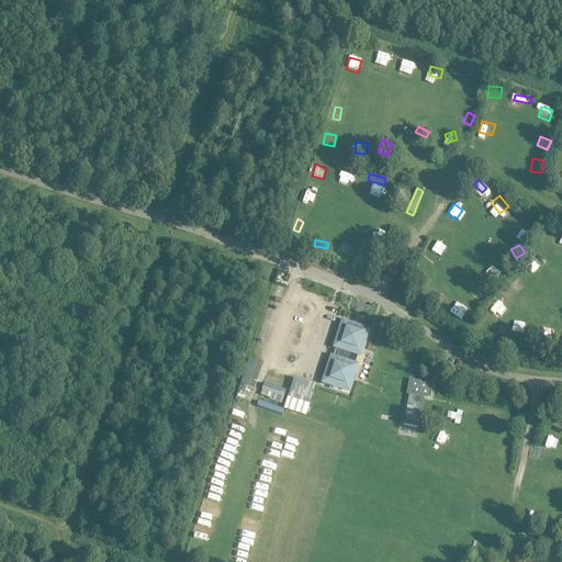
[(535,255),(544,261),(550,251),(540,245),(535,255)]
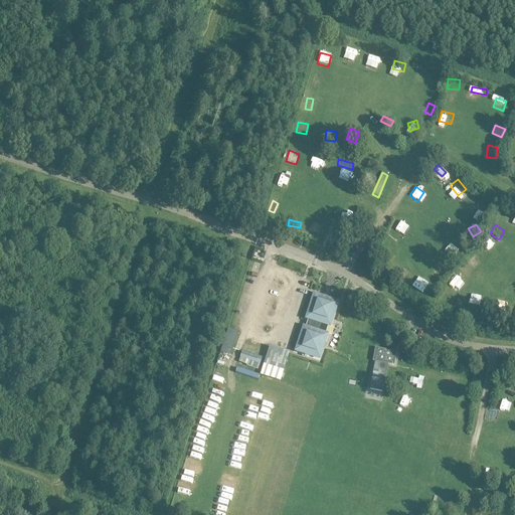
[(398,243),(404,234),(395,228),(389,237),(398,243)]
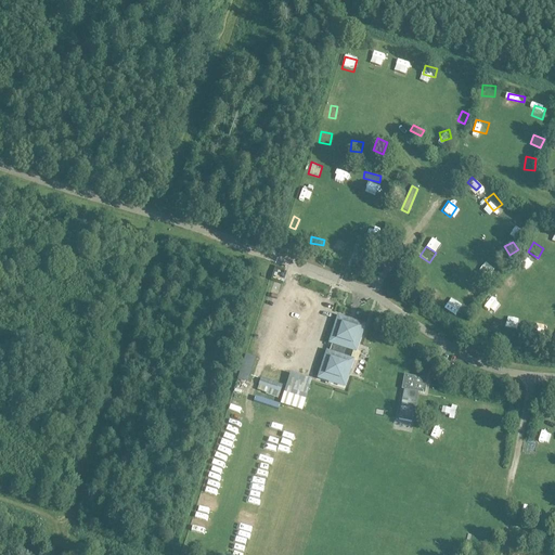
[(487,271),(491,274),(497,266),(492,262),(487,271)]
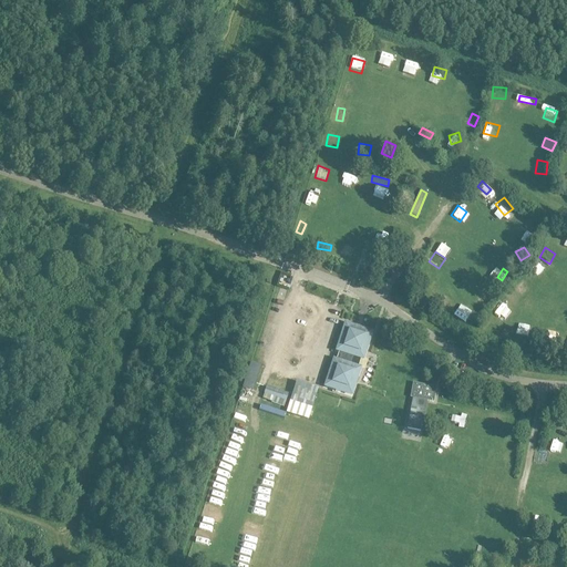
[(527,285),(534,275),(527,270),(521,279),(527,285)]
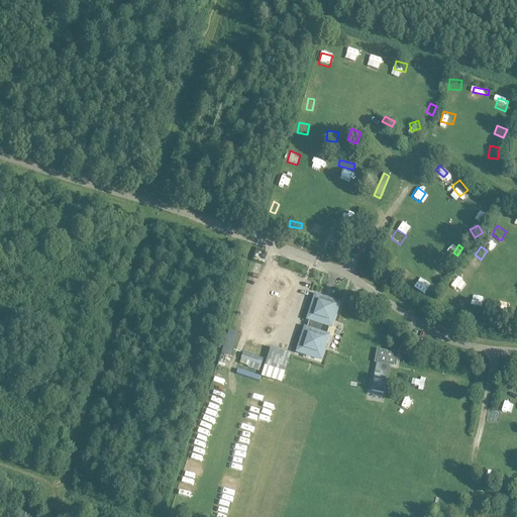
[(263,260),(266,251),(259,249),(256,257),(263,260)]
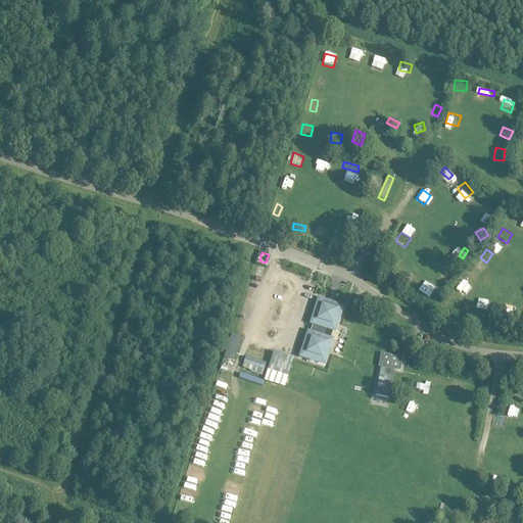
[(440,274),(448,281),(454,275),(446,268),(440,274)]
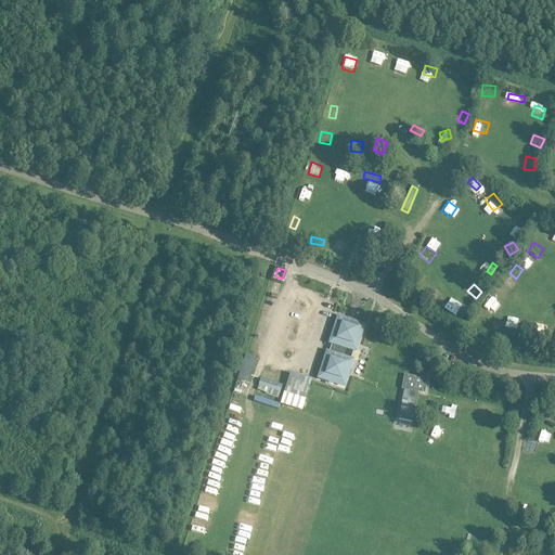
[(492,294),(502,298),(505,291),(497,286),(492,294)]
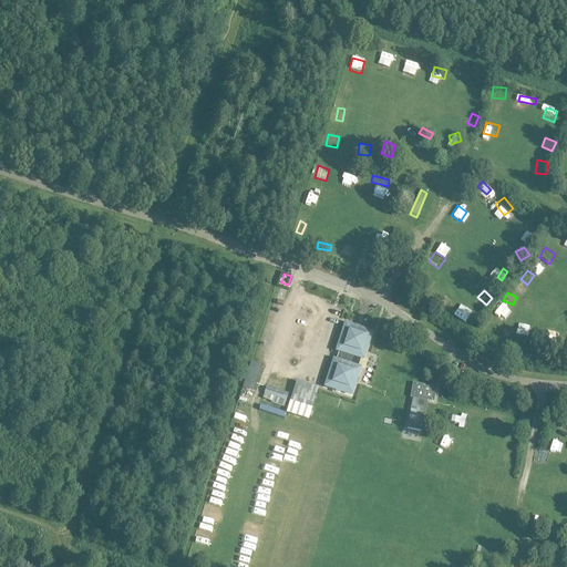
[(269,338),(276,317),(268,315),(263,336),(269,338)]
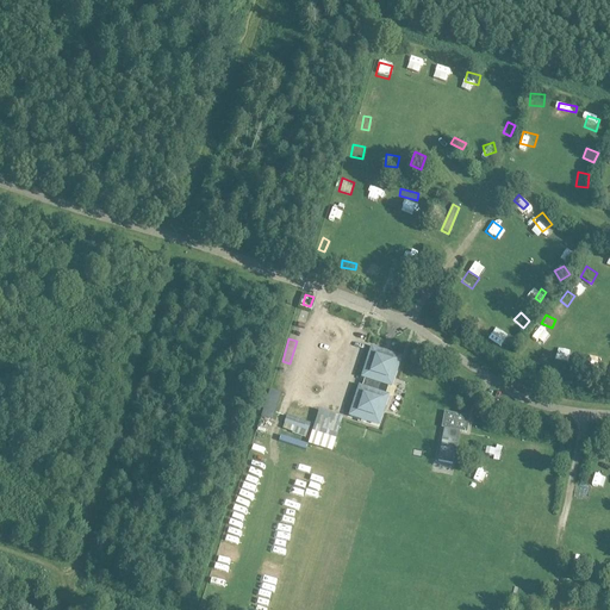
[(399,359),(372,349),(362,378),(365,378),(361,388),(359,387),(350,416),(378,425),(387,397),(385,396),(388,386),(391,386),(399,359)]
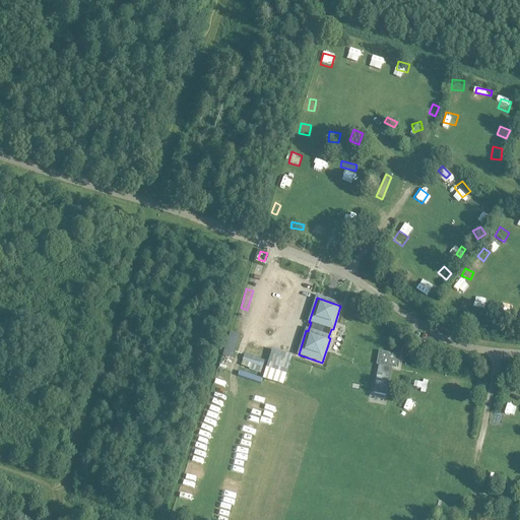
[(485,307),(485,298),(474,299),(474,308),(485,307)]
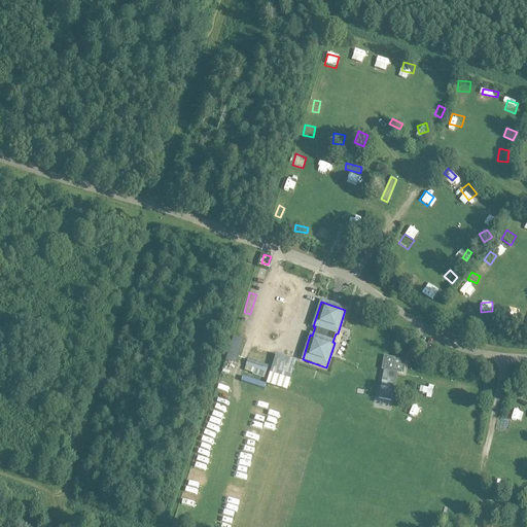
[(508,314),(517,316),(519,306),(511,304),(508,314)]
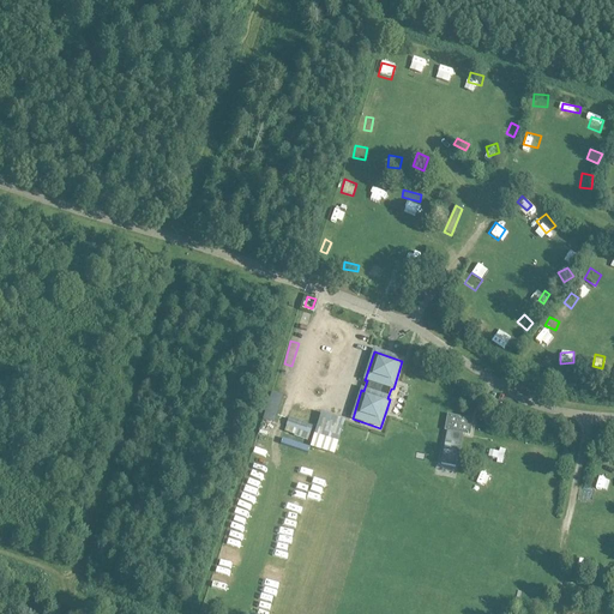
[(271,392),(263,420),(275,425),(283,397),(271,392)]
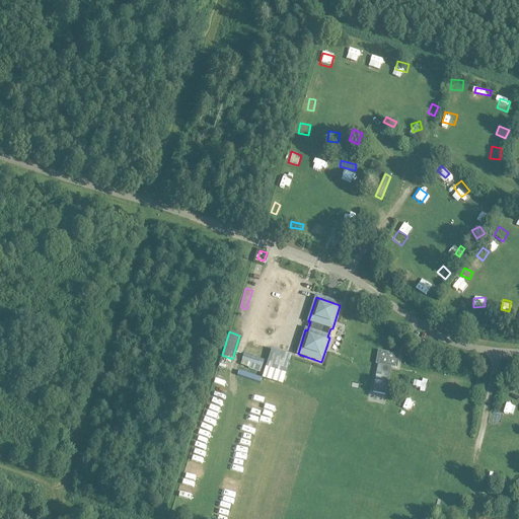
[(285,354),(267,347),(261,363),(280,369),(285,354)]
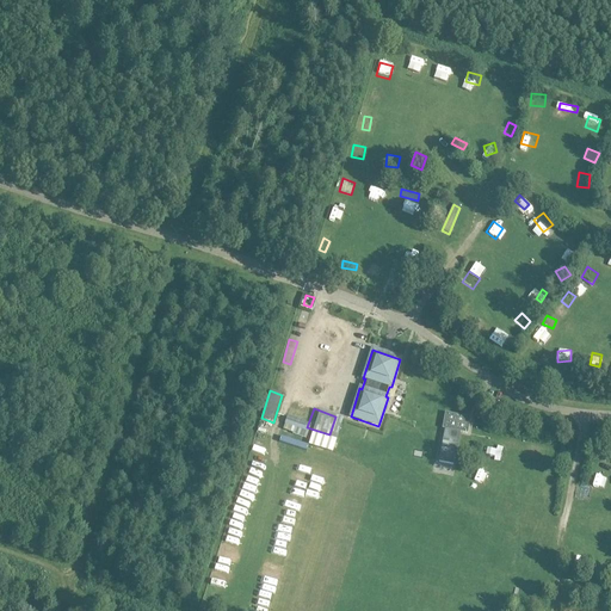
[(445,430),(466,433),(469,419),(448,414),(445,430)]
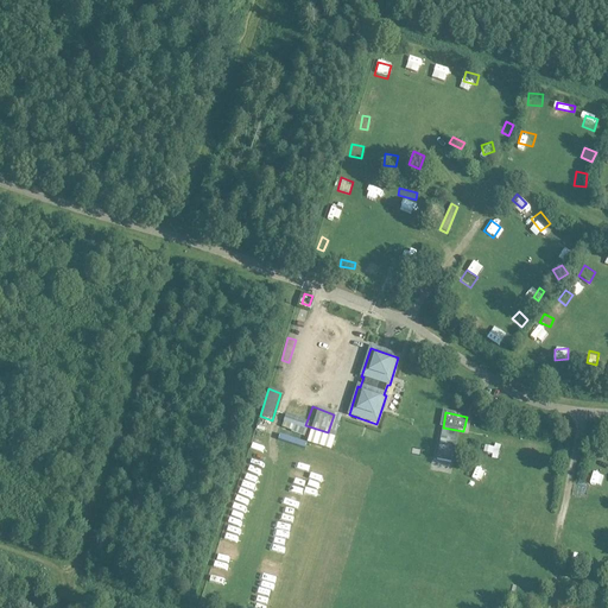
[(302,429),(304,422),(286,415),(282,426),(291,430),(292,425),(302,429)]
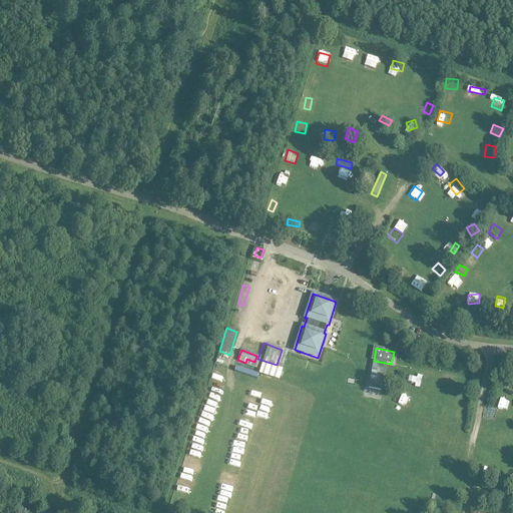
[(382,372),(372,370),(369,388),(379,390),(382,372)]
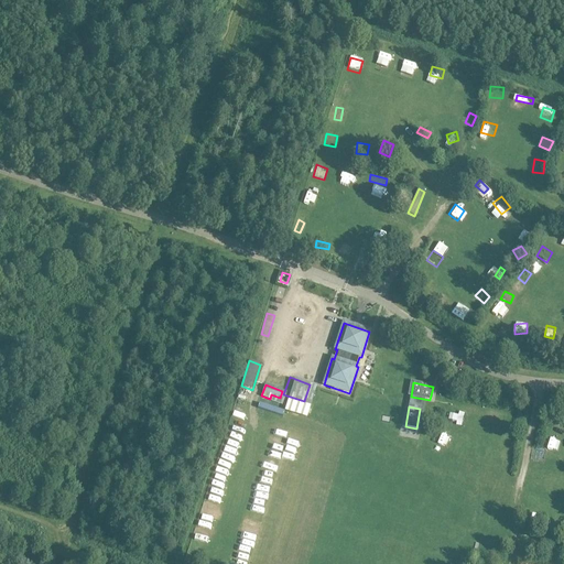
[(235,411),(234,418),(247,421),(248,414),(235,411)]
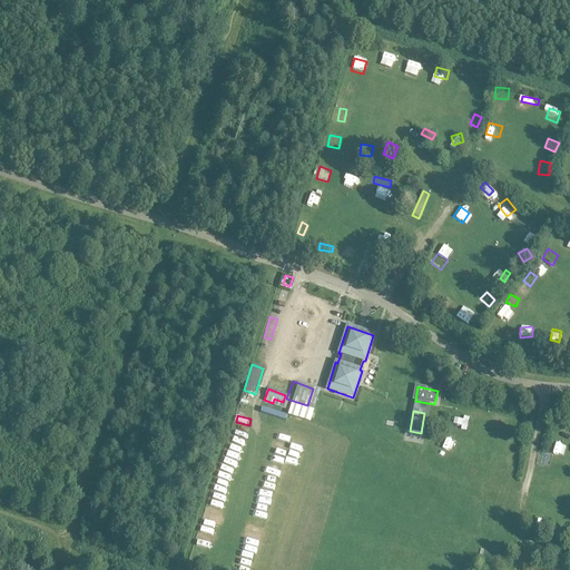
[(241,425),(237,430),(247,435),(249,430),(241,425)]
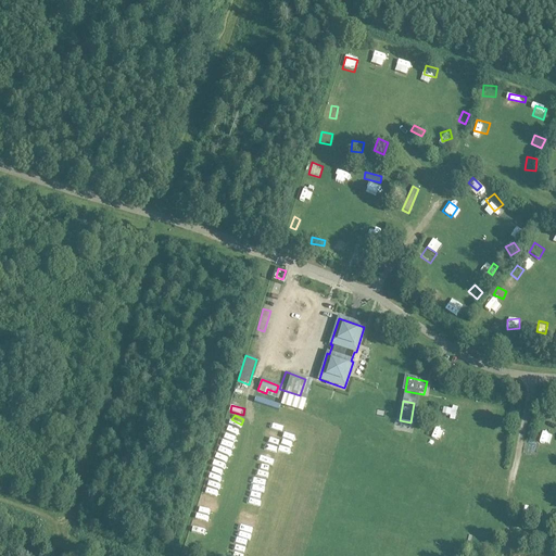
[(447,427),(450,418),(440,415),(438,425),(447,427)]
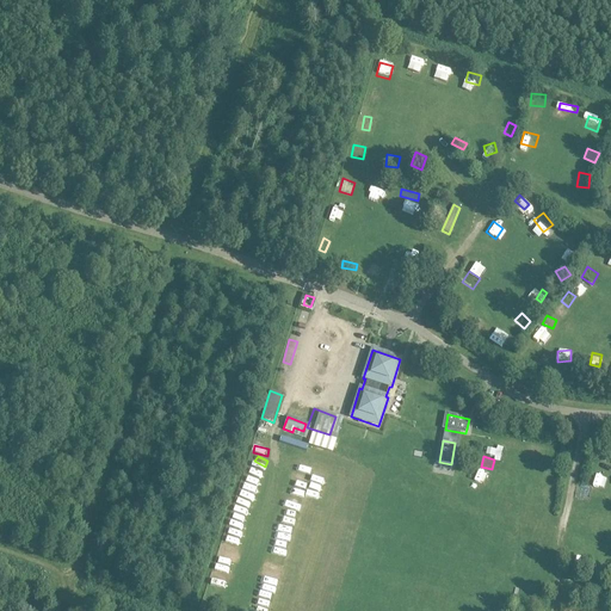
[(392,463),(389,470),(408,474),(409,466),(392,463)]
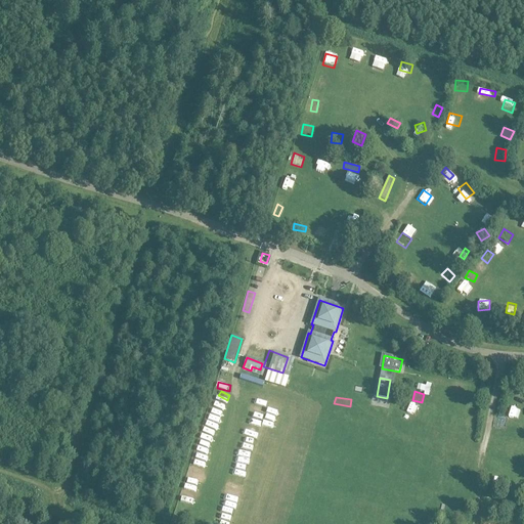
[(223,416),(218,413),(219,408),(212,406),(207,422),(220,426),(223,416)]
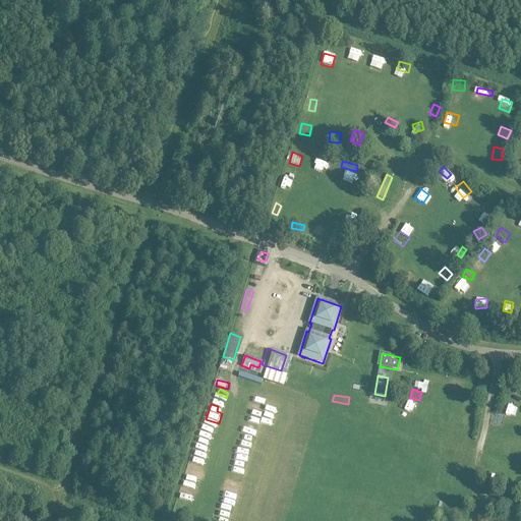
[(203,433),(198,445),(212,449),(216,438),(203,433)]
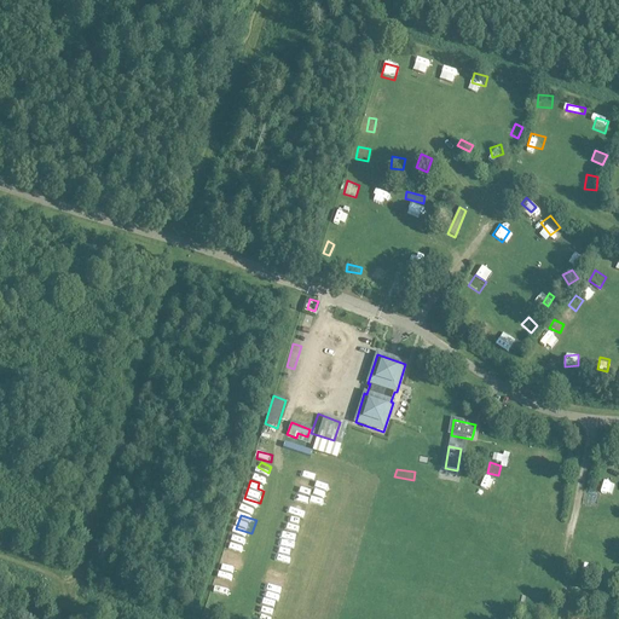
[(233,534),(232,541),(247,544),(248,539),(233,534)]
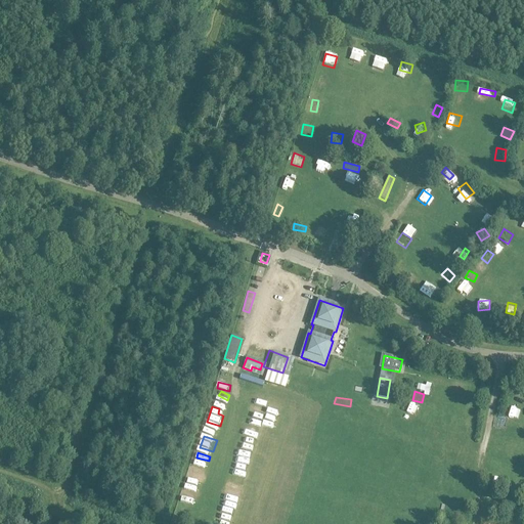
[(218,510),(216,521),(229,523),(230,512),(218,510)]
